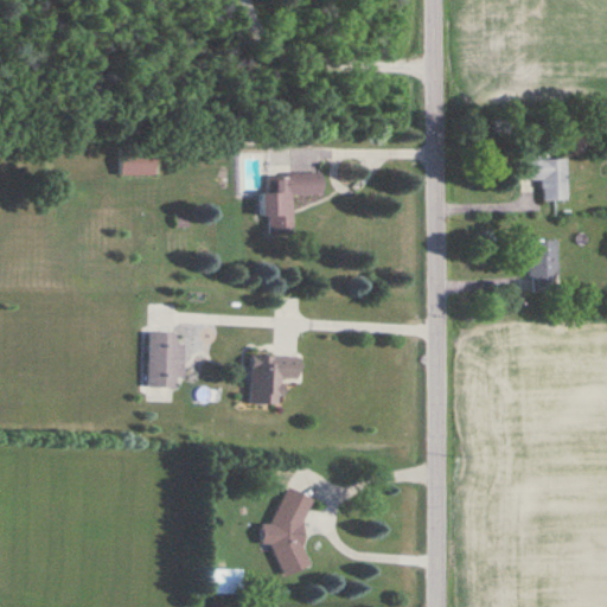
[(155,176),(155,152),(120,152),(120,176),(155,176)]
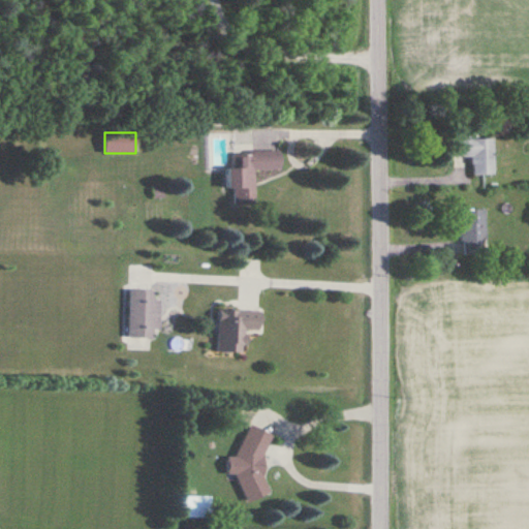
[(453,139),(453,157),(473,157),(473,176),(494,176),(494,139),(453,139)]
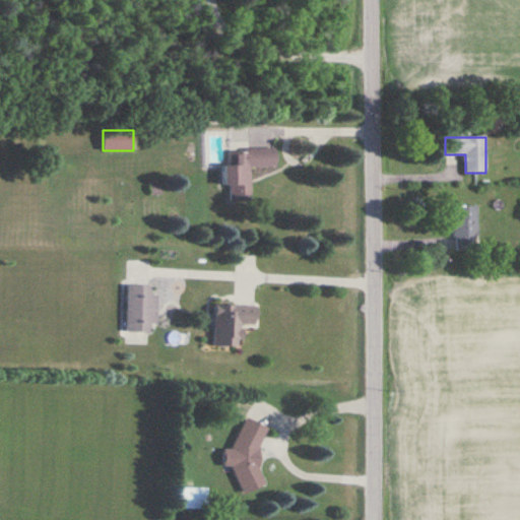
[(250,168),(276,167),(275,148),(225,149),(226,201),(251,201),(250,168)]
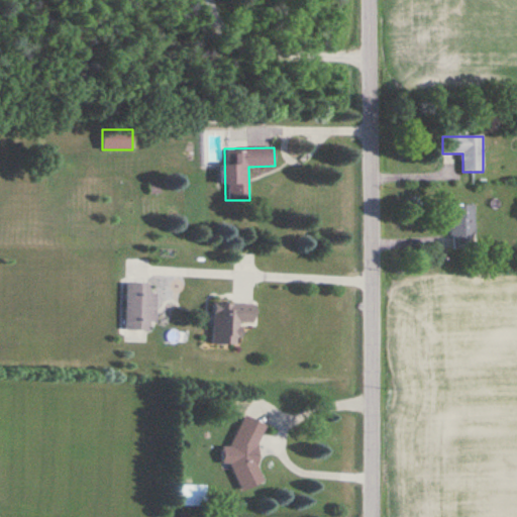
[(450,249),(475,248),(474,205),(449,205),(450,249)]
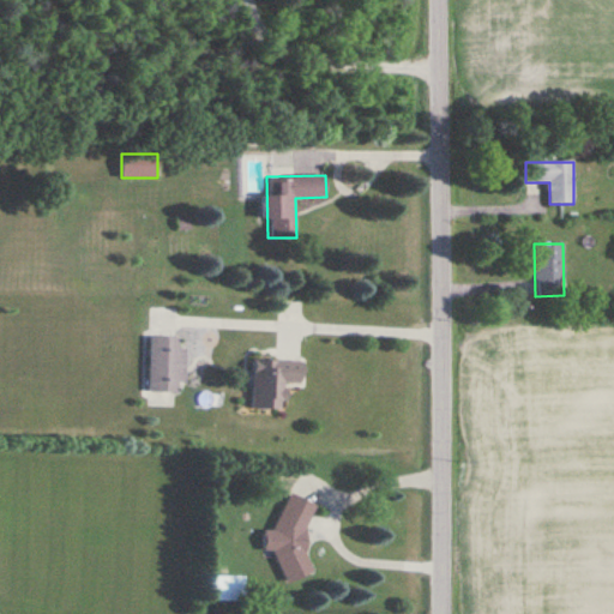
[(184,336),(150,336),(150,391),(184,391),(184,336)]
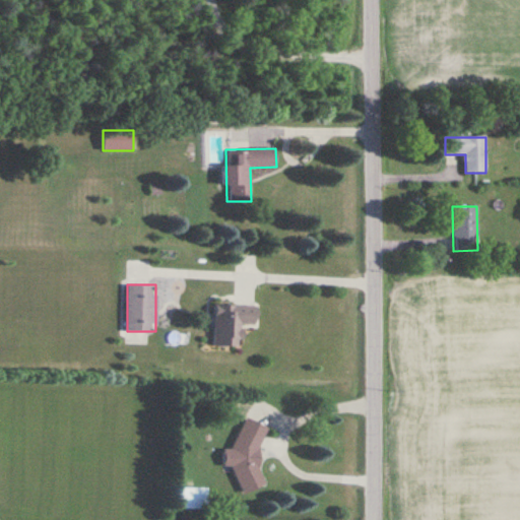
[(213,345),(240,346),(241,324),(256,324),(257,306),(215,304),(213,345)]
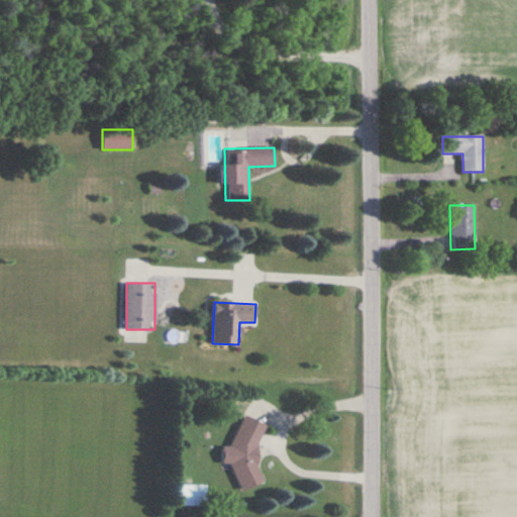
[(231,447),(226,445),(220,460),(236,467),(231,482),(247,488),(272,426),(243,415),(231,447)]
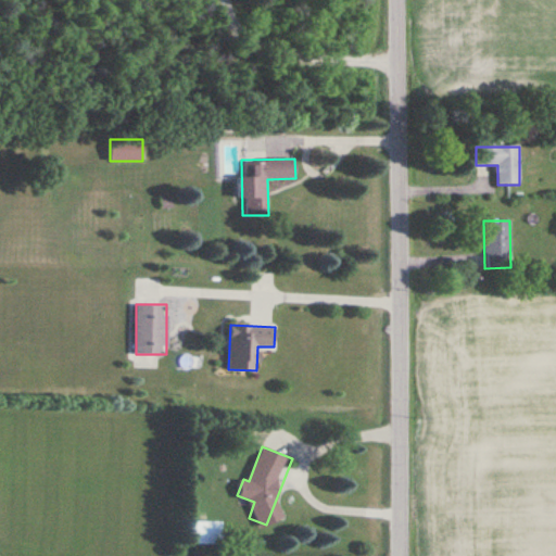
All buildings are outlined.
